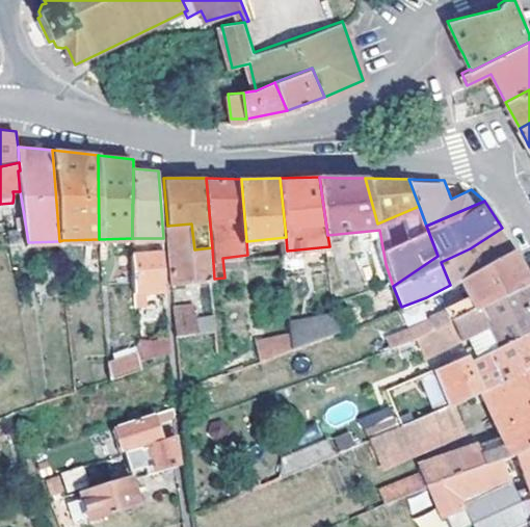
[(194,249),(191,224),(167,226),(173,283),(214,279),(212,247),(194,249)]
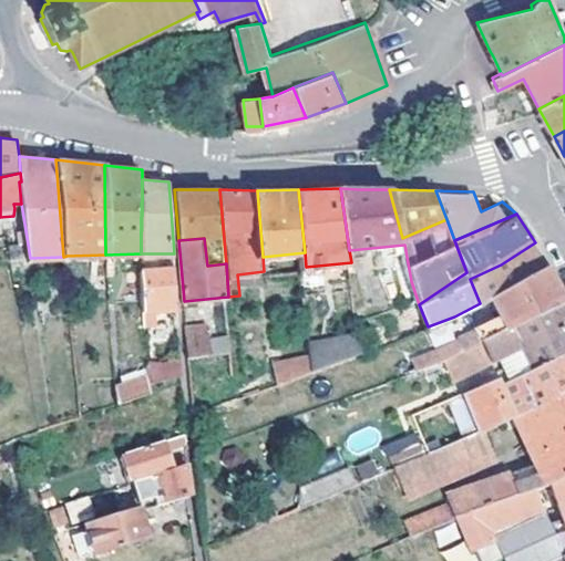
[(9,243),(11,257),(21,256),(20,241),(9,243)]
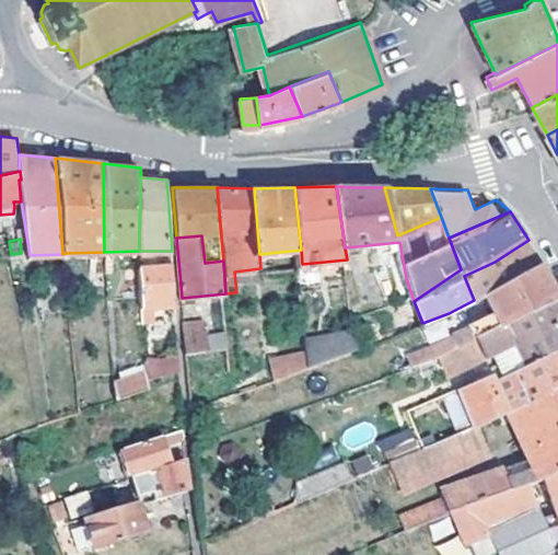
[(529,240),(495,262),(464,276),(474,300),(486,295),(495,312),(471,324),(476,336),(557,296),(557,292),(538,254),(529,240)]
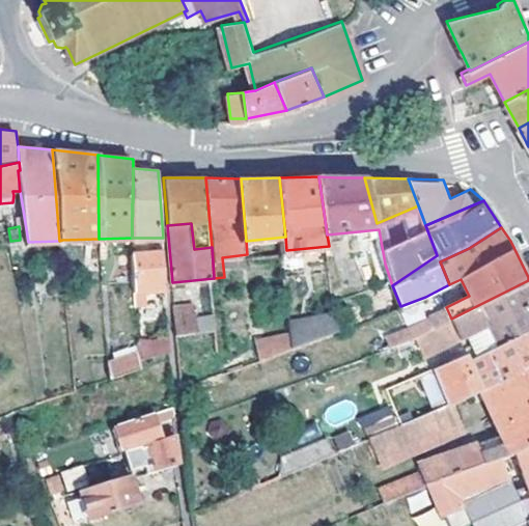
[(164,250),(132,250),(135,291),(166,289),(165,271),(164,250)]
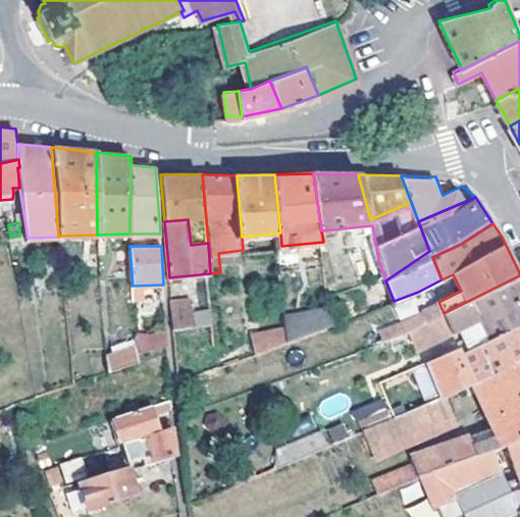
[(482,318),(492,338),(494,341),(519,327),(519,275),(444,313),(452,332),(482,318)]
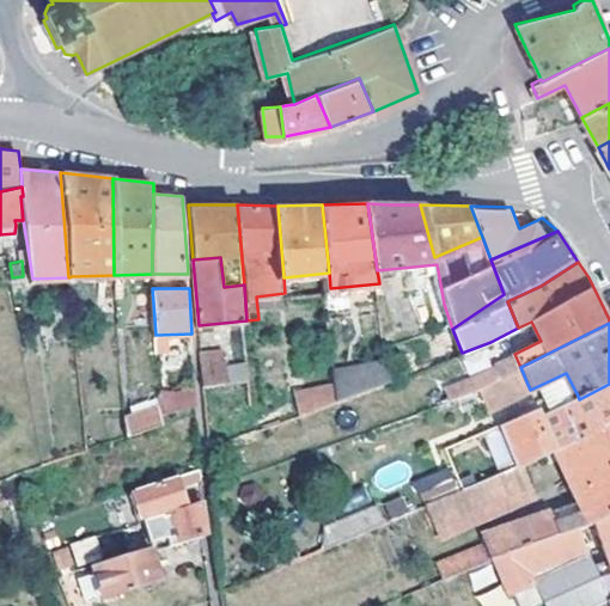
[(388,343),(335,360),(336,374),(339,397),(394,378),(388,343)]
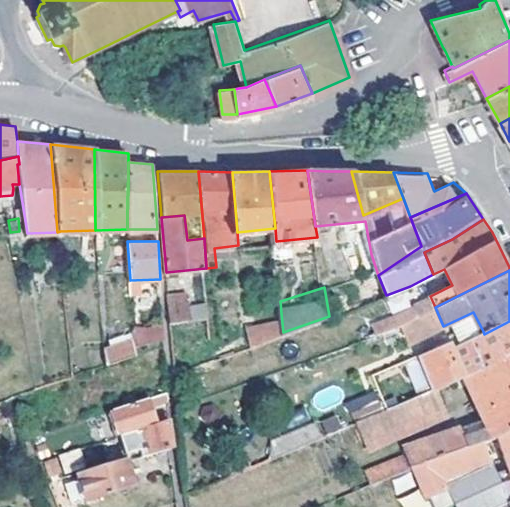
[(190,319),(189,305),(188,293),(168,294),(170,322),(190,319)]
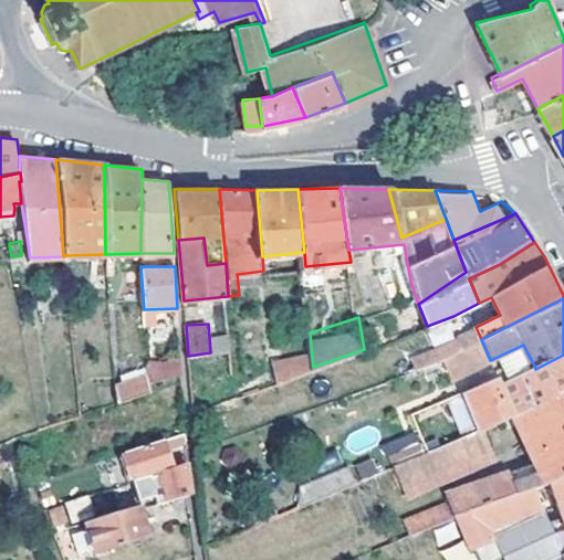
[(229,335),(209,337),(210,352),(229,350),(229,335)]
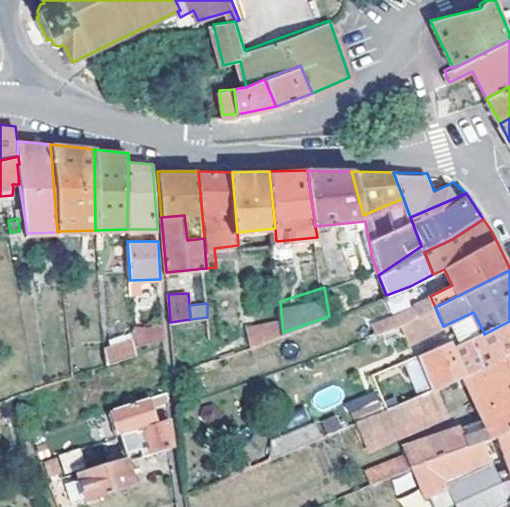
[(252,343),(283,332),(281,313),(248,325),(252,343)]
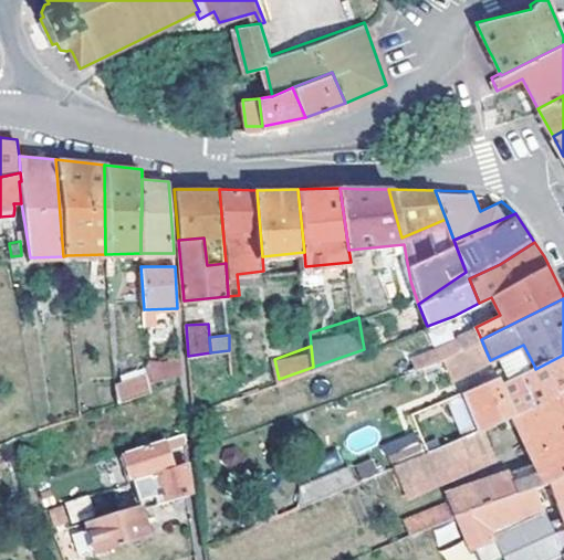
[(532,404),(563,388),(563,355),(535,369),(520,376),(532,404)]
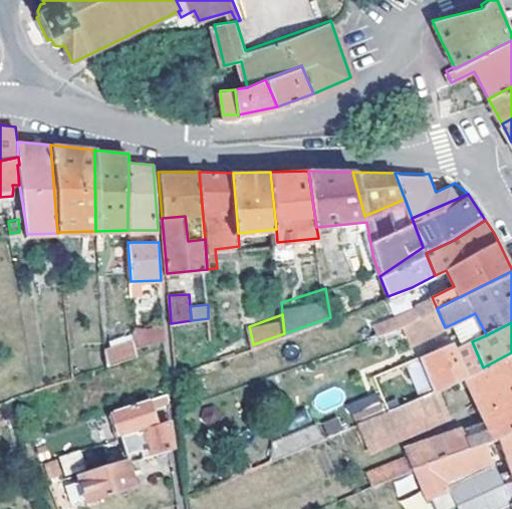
[(164,323),(134,330),(135,337),(136,346),(165,340),(164,323)]
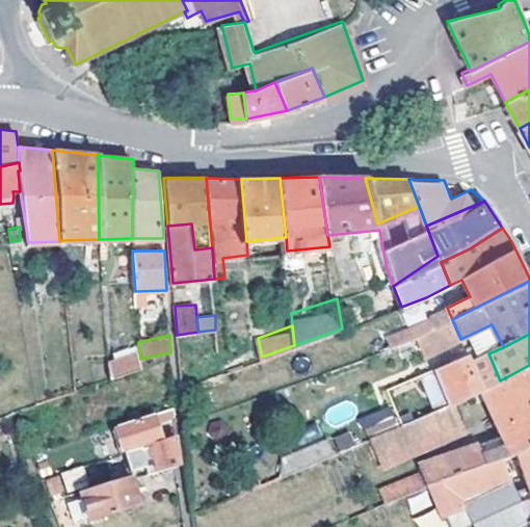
[(111,377),(140,367),(140,359),(139,349),(110,360),(111,377)]
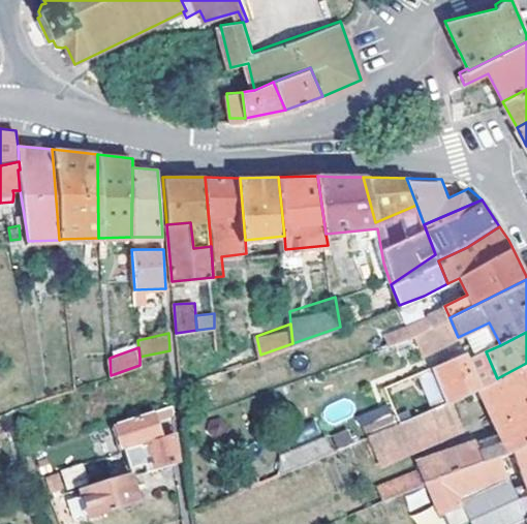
[(462,356),(424,371),(438,405),(453,399),(475,390),(483,387),(497,378),(486,351),(464,362),(463,360),(462,356)]
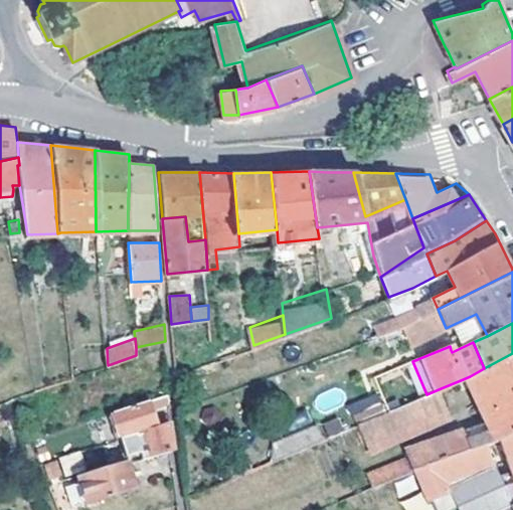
[(504,435),(512,430),(512,353),(484,368),(470,376),(487,418),(442,435),(405,449),(409,457),(369,472),(374,485),(416,468),(484,442),(504,435)]
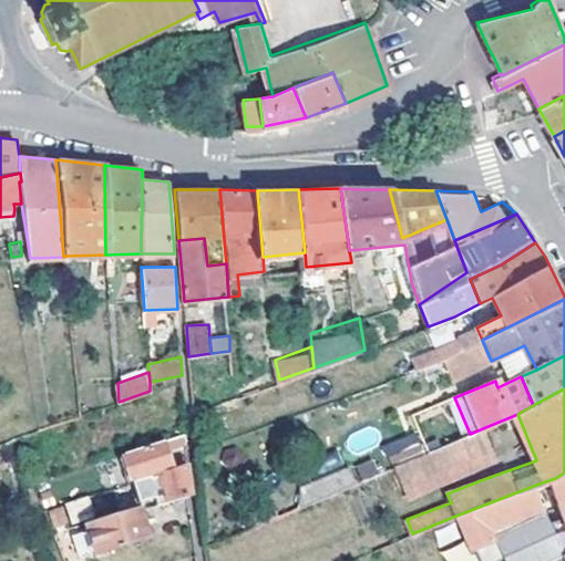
[(455,425),(427,437),(421,426),(409,432),(419,455),(461,437),(455,425)]
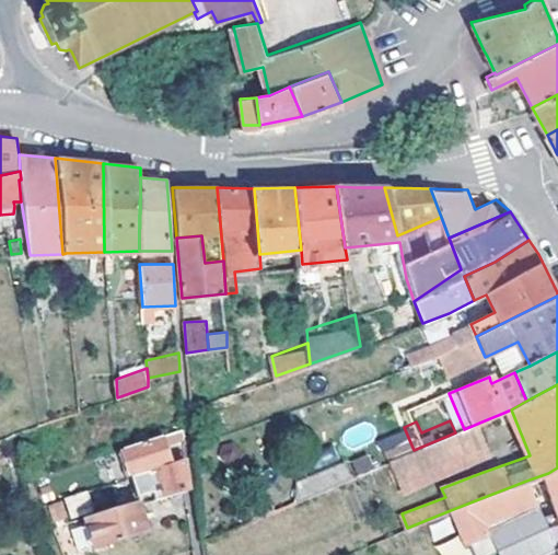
[(455,432),(414,450),(388,460),(400,488),(426,477),(427,481),(491,450),(479,423),(464,429),(455,432)]
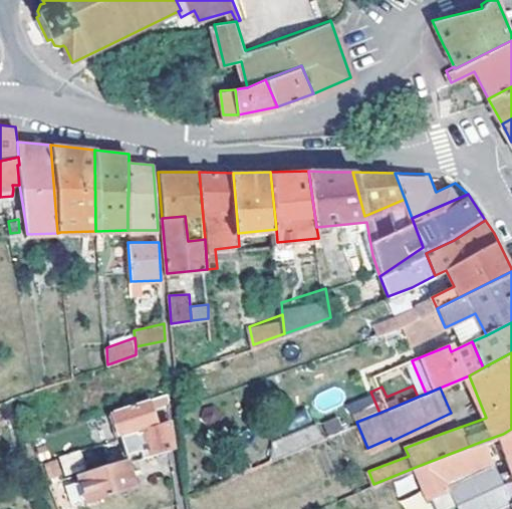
[(123,435),(144,428),(158,424),(153,407),(169,402),(169,392),(115,408),(123,435)]
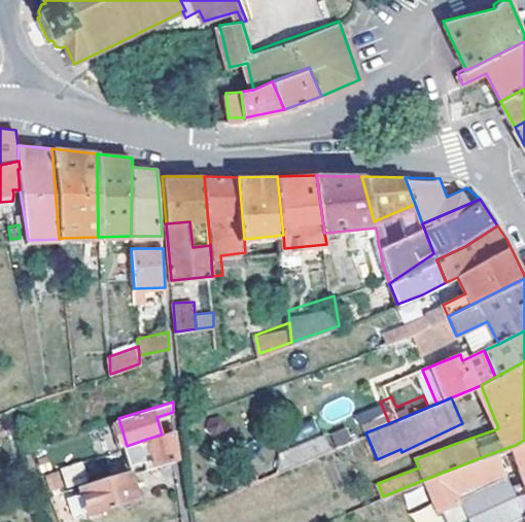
[(327,429),(277,447),(283,465),(334,448),(327,429)]
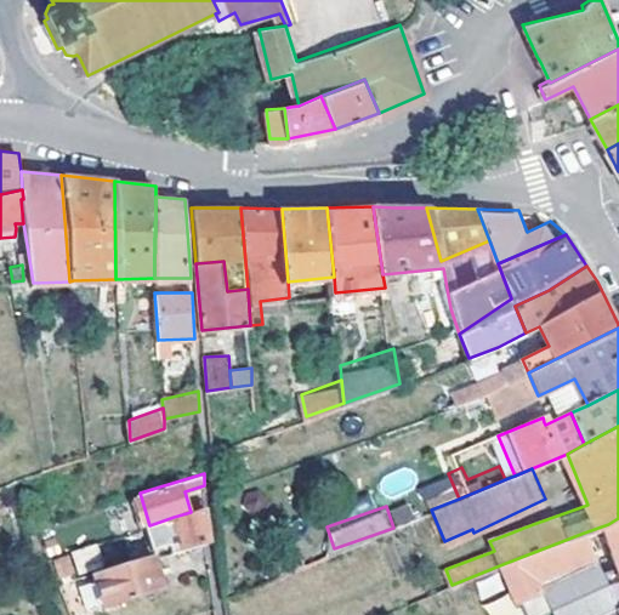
[(174,517),(182,550),(208,542),(205,520),(203,508),(191,512),(174,517)]
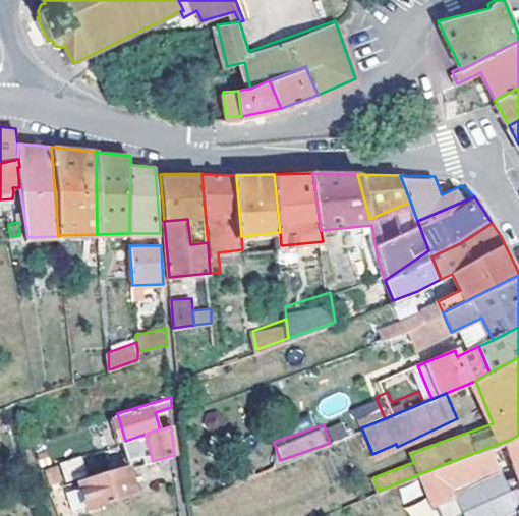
[(518,435),(510,440),(489,447),(497,465),(498,464),(518,509),(518,435)]
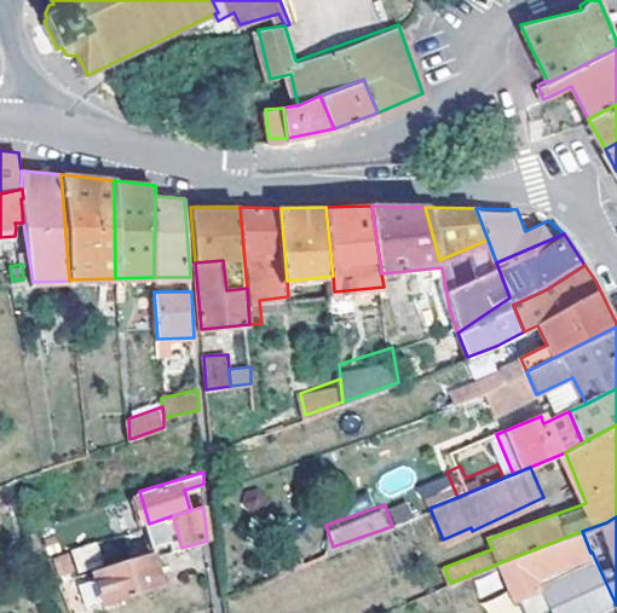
[(595,612),(616,605),(592,551),(590,553),(582,531),(501,562),(517,599),(549,584),(563,612),(595,612)]
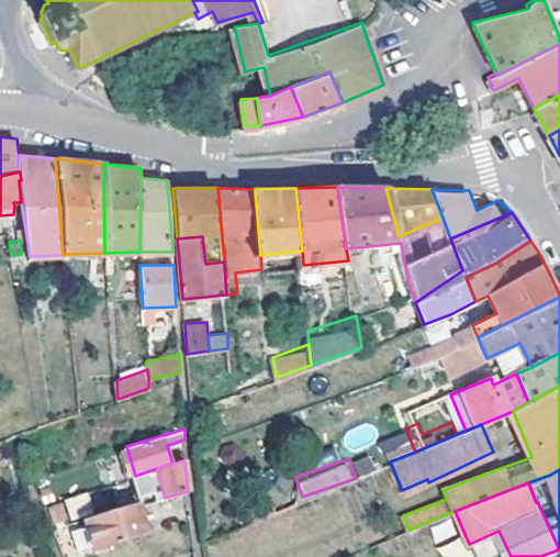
[(89,488),(67,494),(73,513),(94,507),(89,488)]
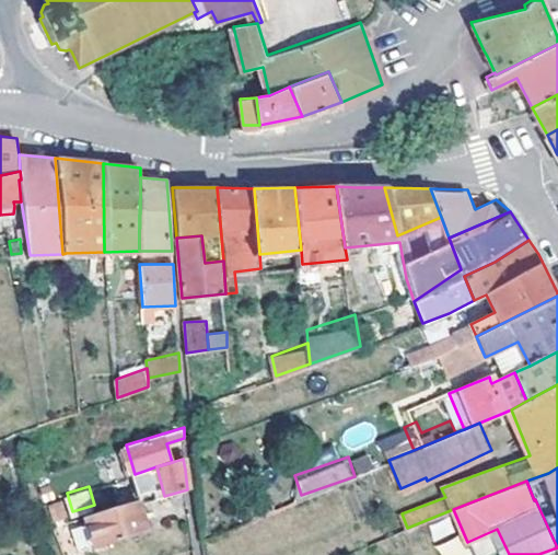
[(139,504),(86,519),(95,546),(147,531),(141,515),(139,504)]
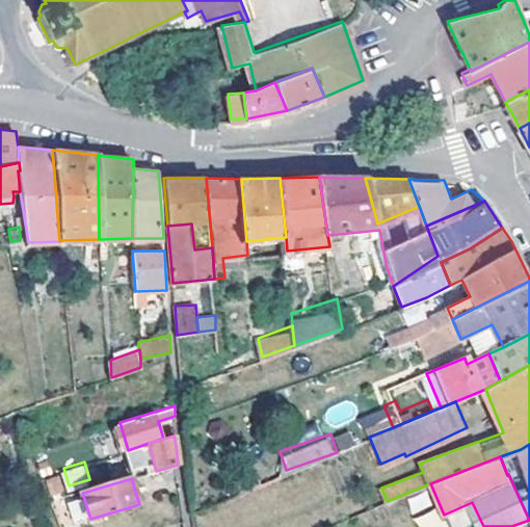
[(415,507),(433,500),(428,485),(408,494),(415,507)]
